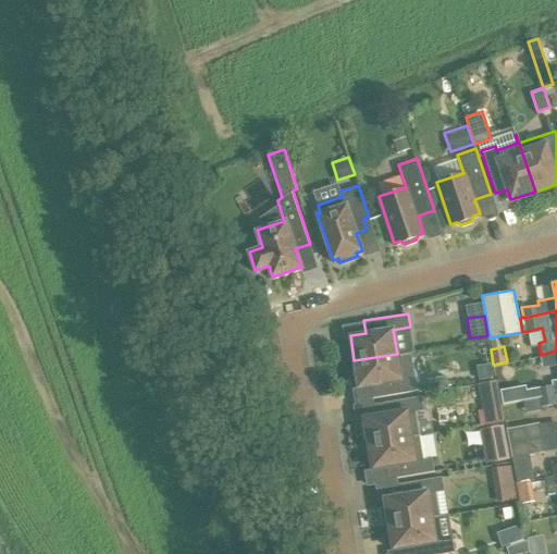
[(397,354),(354,360),(358,385),(370,384),(372,396),(417,389),(410,352),(397,354)]
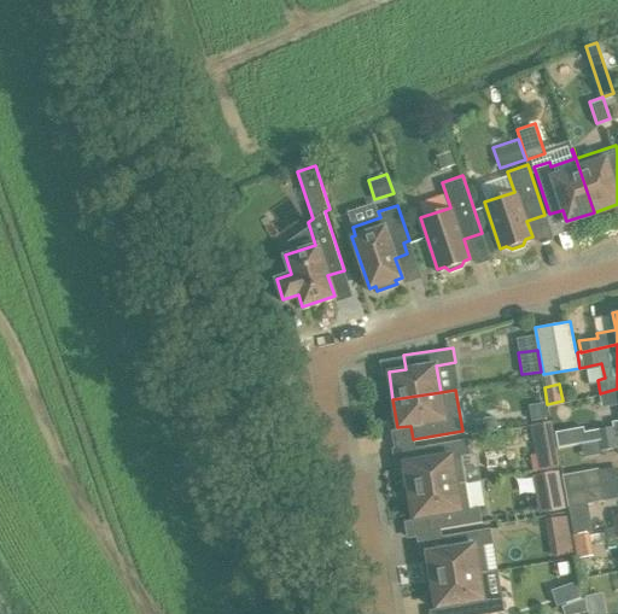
[(477,433),(497,430),(496,414),(474,417),(477,433)]
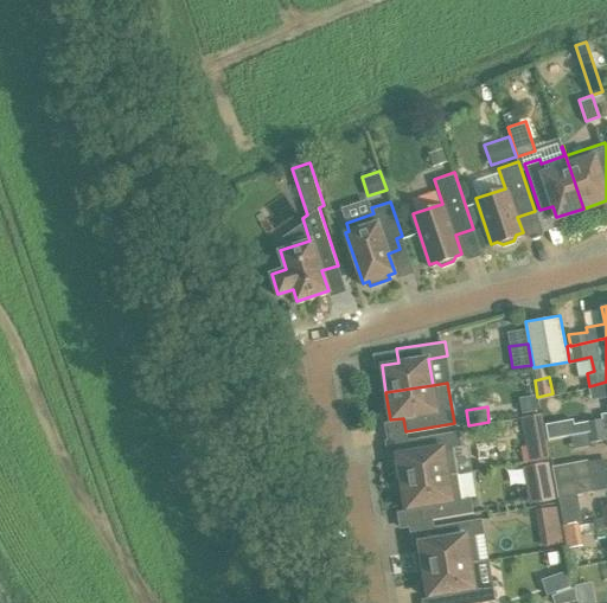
[(570,434),(606,425),(606,410),(601,411),(602,416),(573,422),(573,417),(545,422),(548,437),(570,434)]
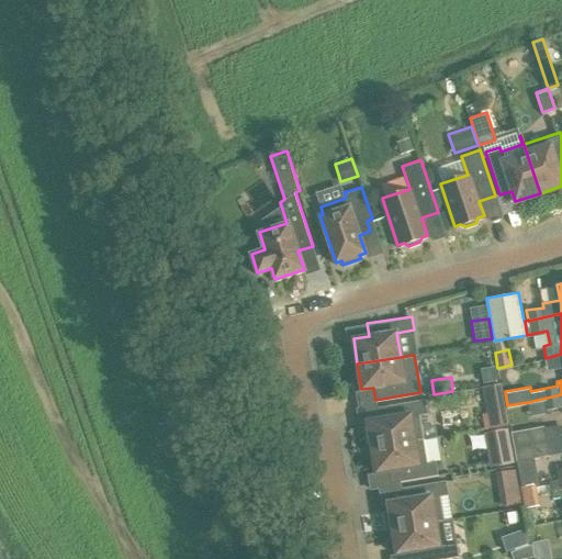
[(487,414),(506,411),(502,382),(482,384),(487,414)]
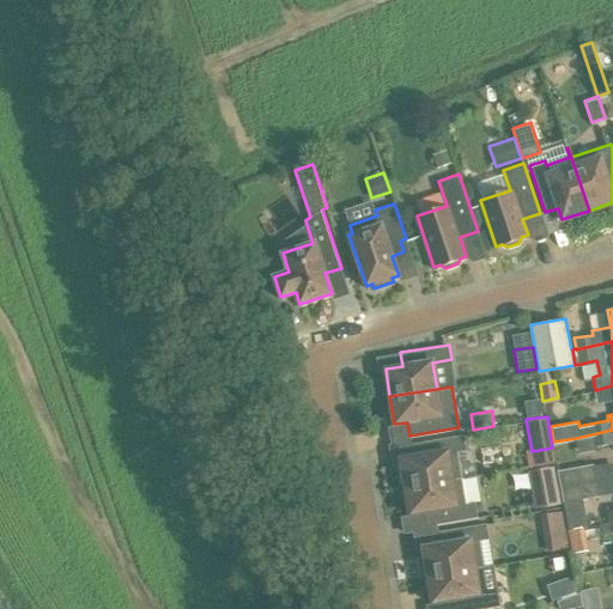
[(612,430),(576,438),(578,448),(612,443),(612,446),(612,430)]
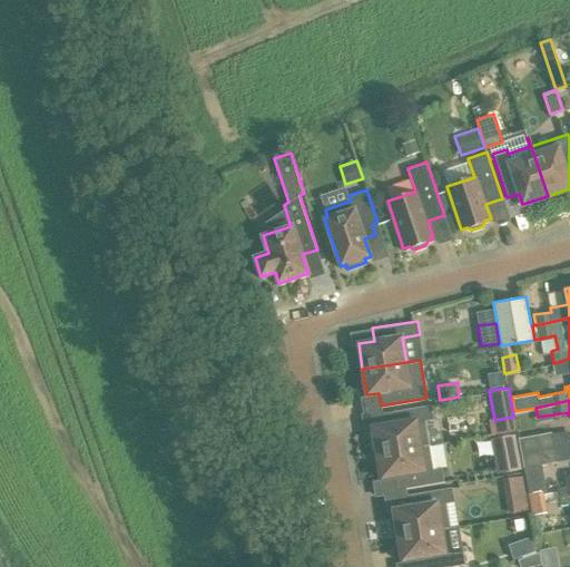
[(425,445),(421,420),(433,418),(431,403),(382,412),(383,424),(372,427),(376,452),(425,445)]
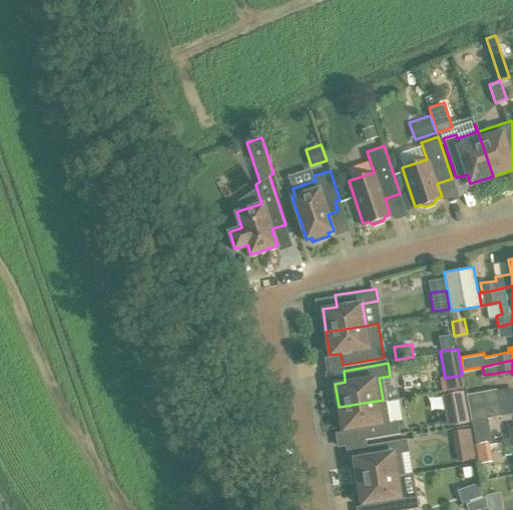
[(469,406),(512,398),(512,386),(497,388),(496,387),(466,393),(469,406)]
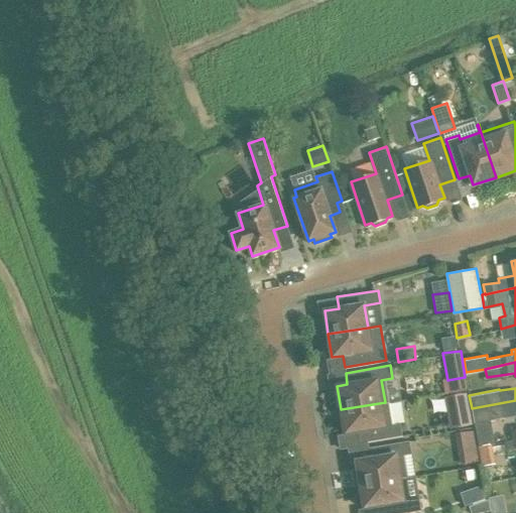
[(460,427),(474,424),(468,391),(454,394),(460,427)]
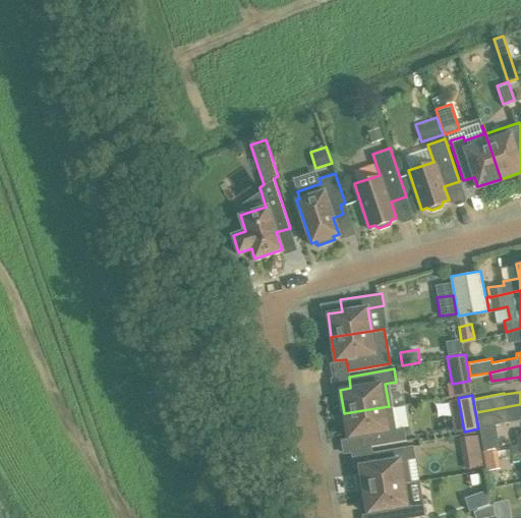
[(482,449),(497,447),(500,447),(495,422),(520,417),(520,404),(476,412),(478,425),(482,449)]
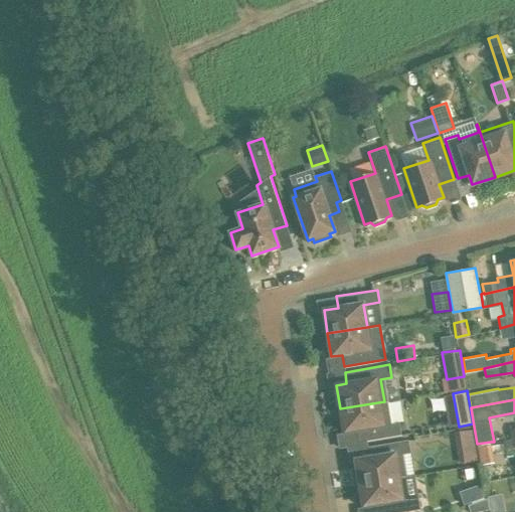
[(384,401),(340,408),(344,432),(354,431),(356,442),(401,434),(398,421),(388,422),(384,401)]
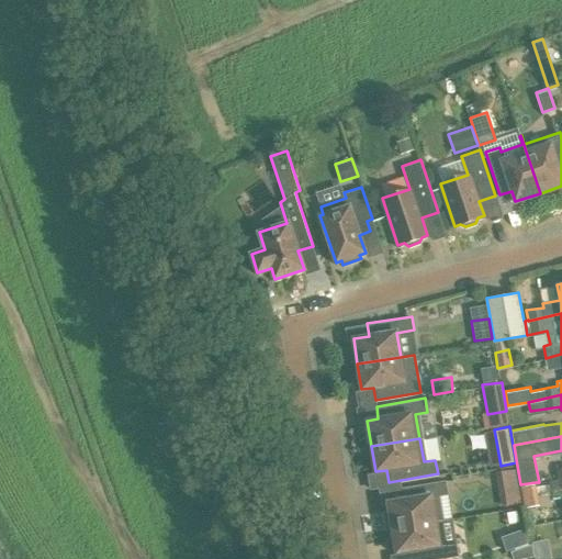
[(501,506),(523,502),(517,468),(495,471),(501,506)]
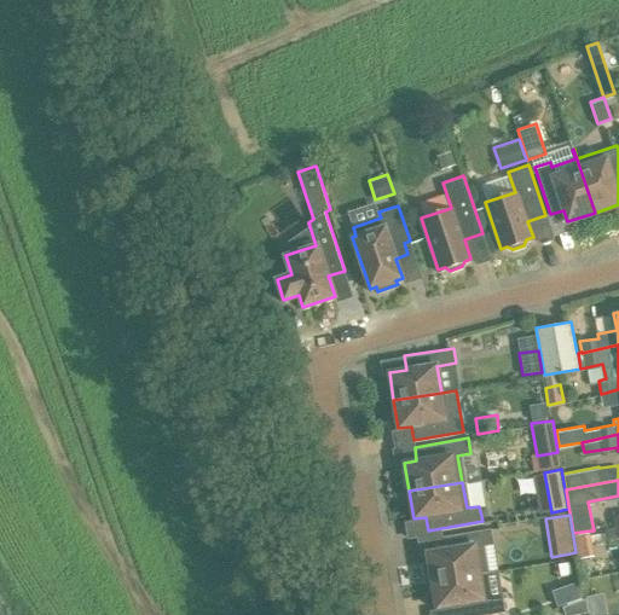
[(618,524),(614,526),(605,528),(606,539),(618,535),(618,524)]
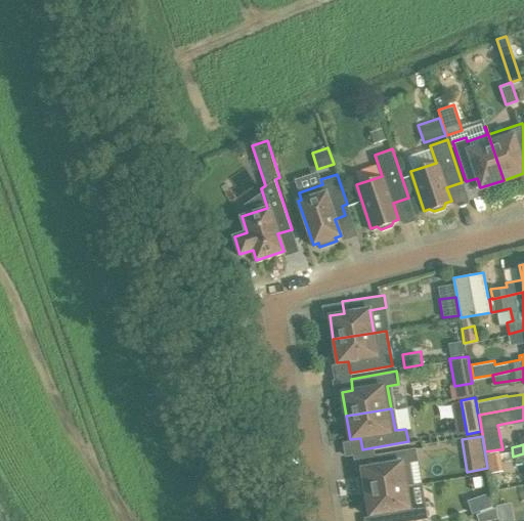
[(409,484),(406,462),(418,460),(416,446),(374,453),(376,465),(361,468),(362,476),(358,476),(361,492),(409,484)]
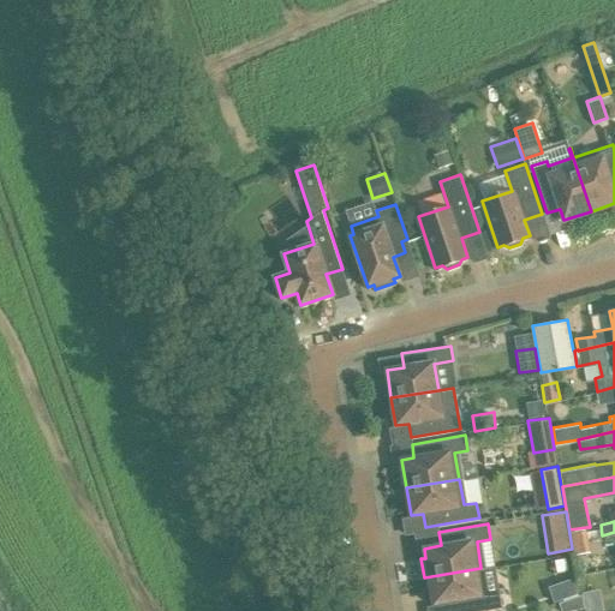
[(481,568),(424,577),(427,595),(431,594),(433,604),(451,601),(452,610),(475,610),(501,606),(499,592),(485,594),(481,568)]
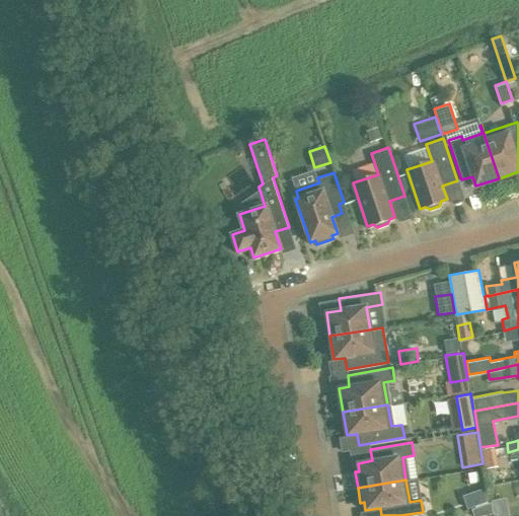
[(466,508),(488,501),(483,487),(462,494),(466,508)]
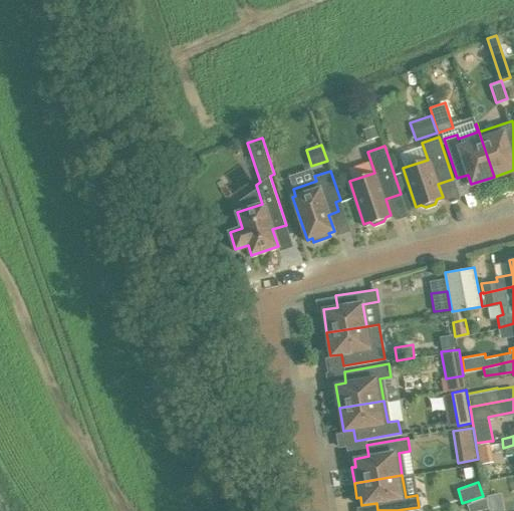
[(469,510),(472,510),(489,508),(486,496),(467,503),(469,510)]
